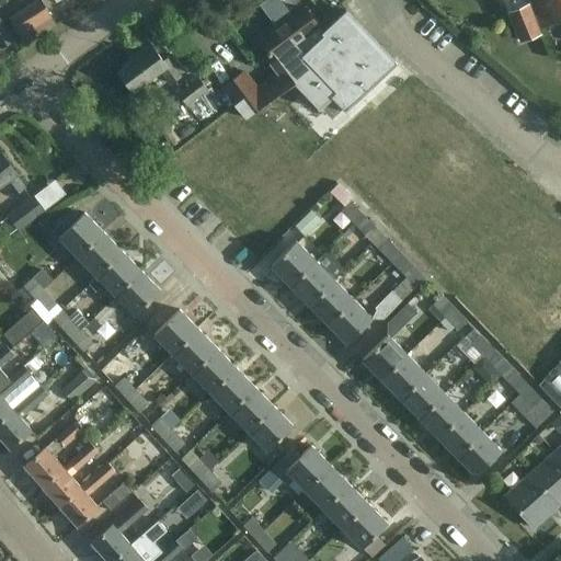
[(37,0),(9,18),(20,36),(26,46),(56,25),(50,16),(39,0),(37,0)]
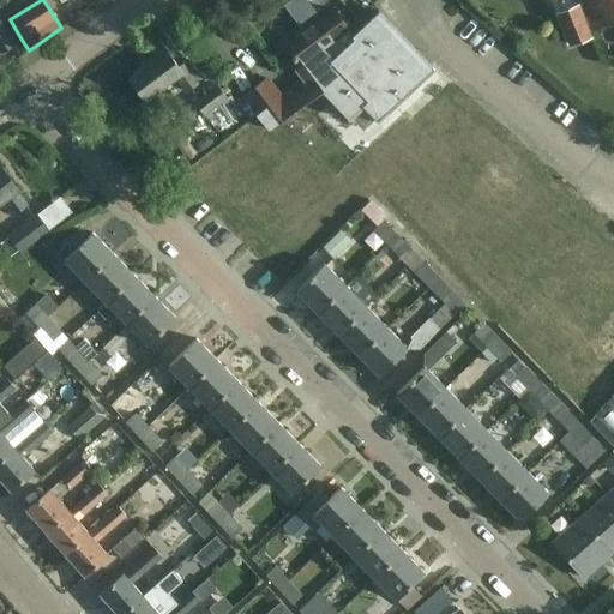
[(613,23),(613,0),(579,0),(593,31),(613,23)]
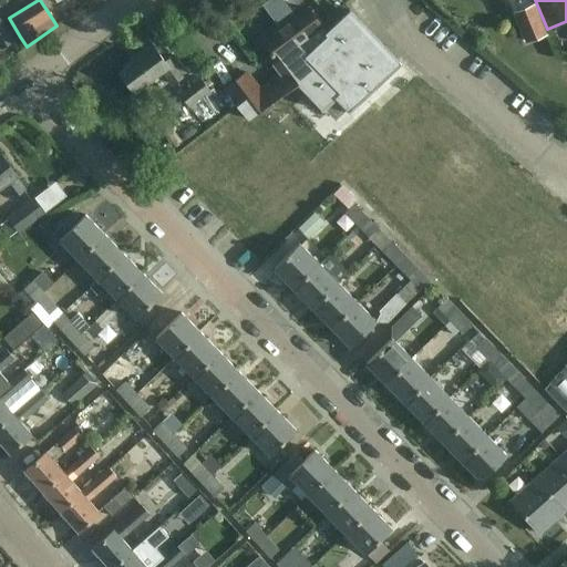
[(514,12),(526,43),(546,35),(533,4),(514,12)]
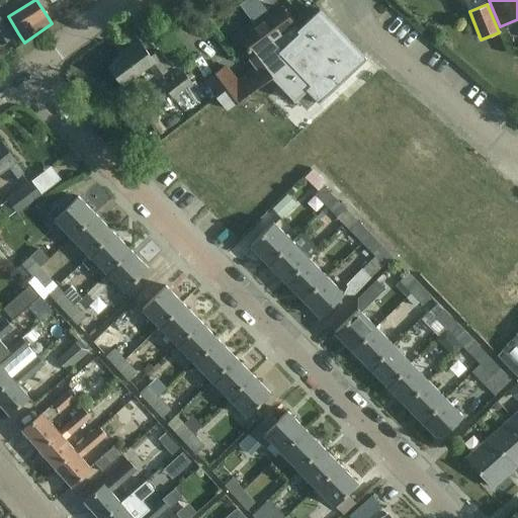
[(227,65),(205,81),(217,96),(227,109),(261,84),(272,76),(295,100),(295,99),(307,89),(318,102),(363,61),(365,59),(364,57),(360,62),(316,14),(320,10),(319,9),(318,11),(305,23),(297,29),(281,8),(272,15),(263,21),(259,17),(252,23),(251,22),(240,30),(241,31),(238,33),(248,48),(246,50),(247,51),(245,53),(255,66),(248,71),(238,79),(227,65)]
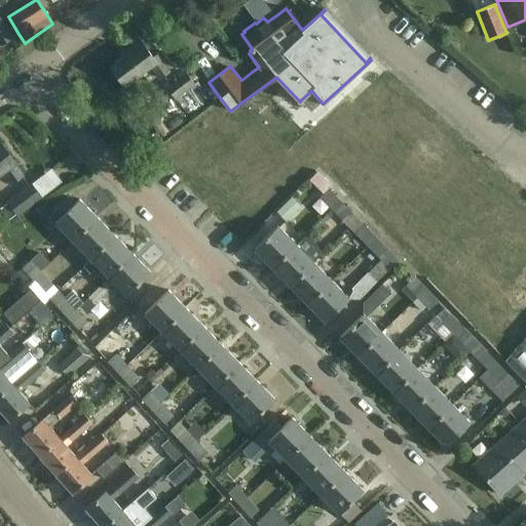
[(240,11),(221,29),(231,40),(251,23),(240,11)]
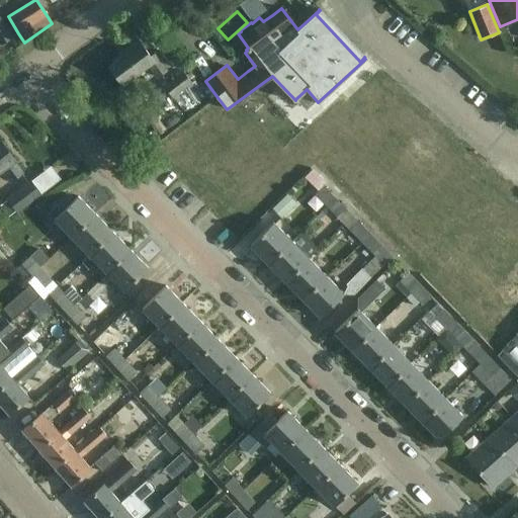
[(0,44),(1,44),(1,45),(12,38),(0,18),(0,44)]
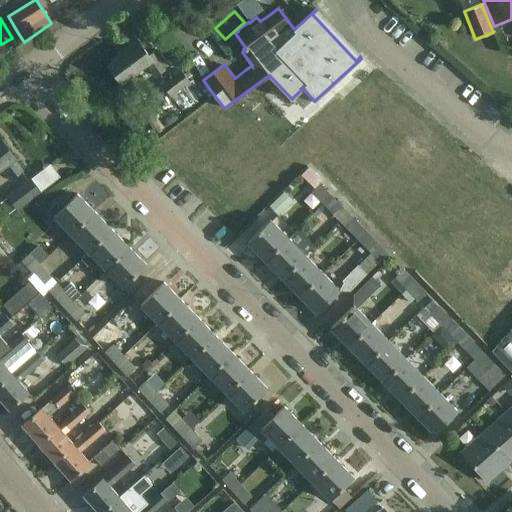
[(121,84),(147,65),(156,76),(165,70),(152,53),(149,56),(136,39),(123,49),(126,52),(108,66),(121,84)]
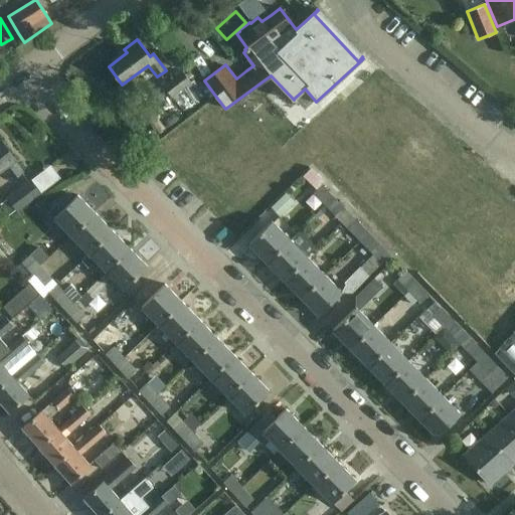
[(183,72),(164,87),(171,97),(190,81),(183,72)]
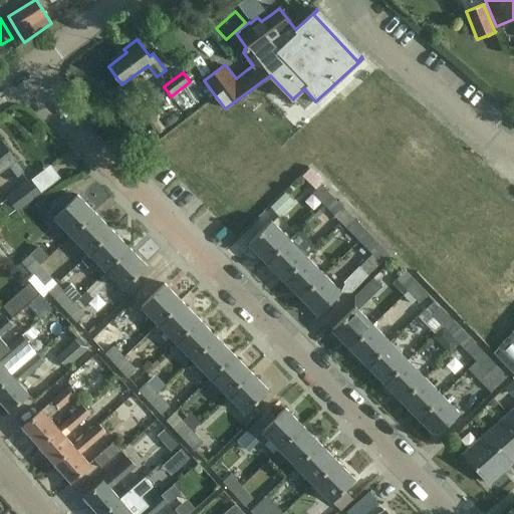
[(10,181),(11,180),(22,172),(13,160),(14,160),(0,141),(0,169),(2,169),(10,181)]
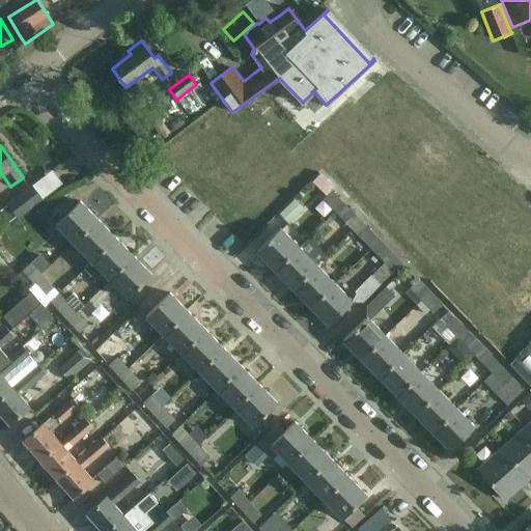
[(334,212),(343,202),(329,188),(332,185),(320,173),(312,182),(327,196),(323,200),(334,212)]
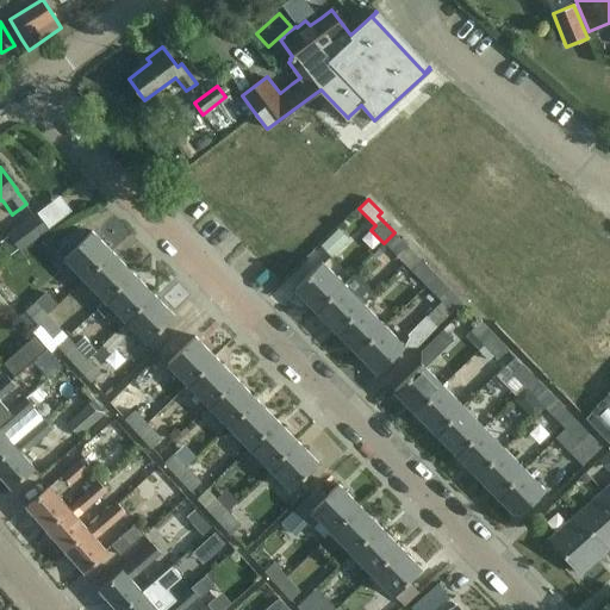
[(36,213),(8,235),(20,250),(48,229),(36,213)]
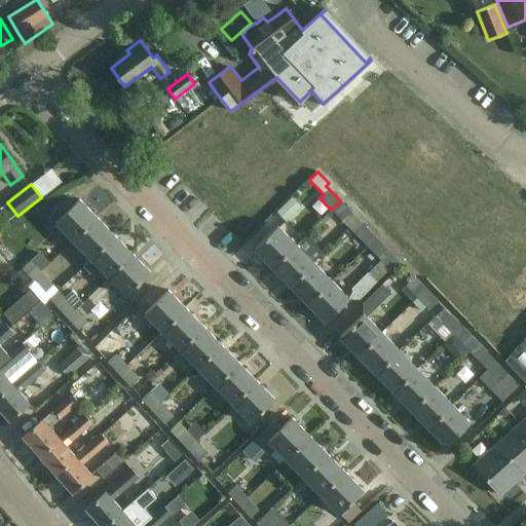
[(301,207),(292,197),(277,213),(286,221),(301,207)]
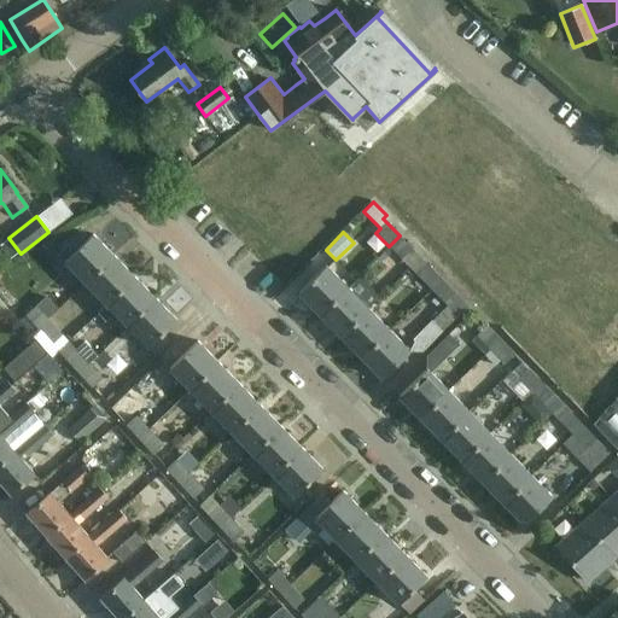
[(65,261),(65,262),(60,267),(68,274),(73,269),(86,283),(114,256),(93,234),(65,261)]
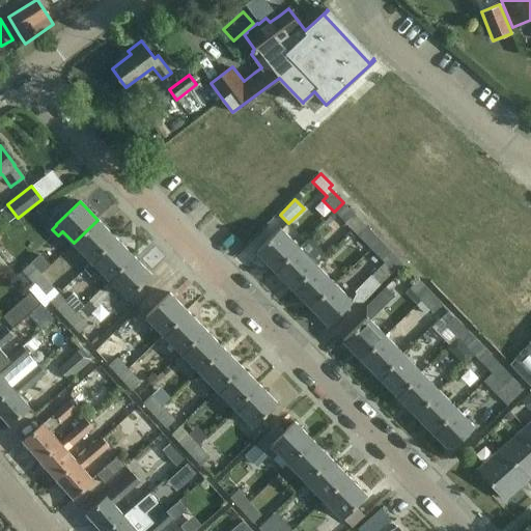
[(343,202),(334,212),(353,229),(361,221),(343,202)]
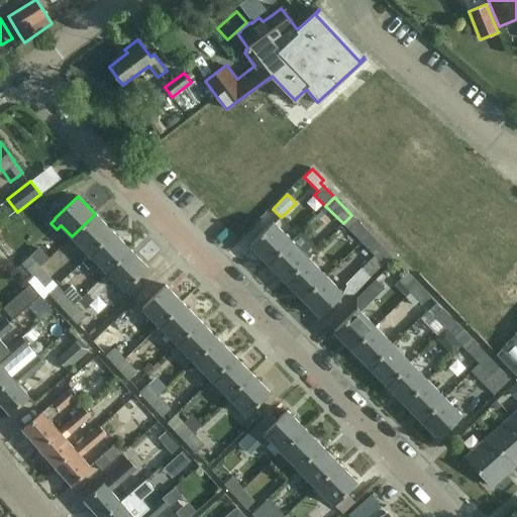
[(113,231),(95,214),(72,236),(89,254),(90,254),(113,231)]
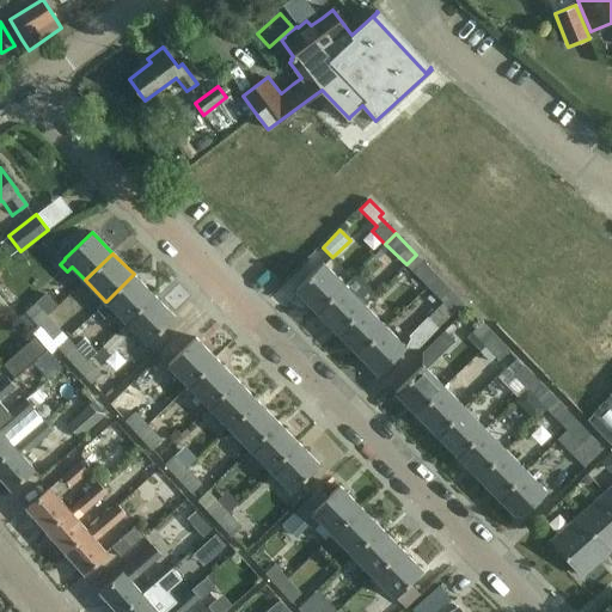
[(416,255),(407,264),(427,286),(436,276),(416,255)]
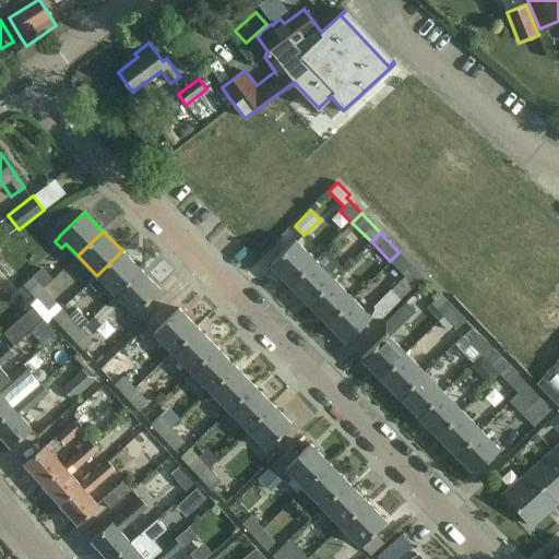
[(295,240),(285,249),(270,264),(289,284),(313,260),(295,240)]
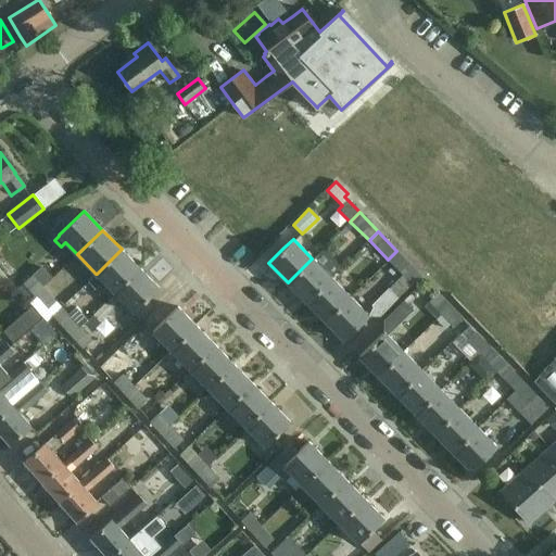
[(96,289),(103,281),(115,293),(140,268),(122,249),(97,274),(96,274),(88,281),(96,289)]
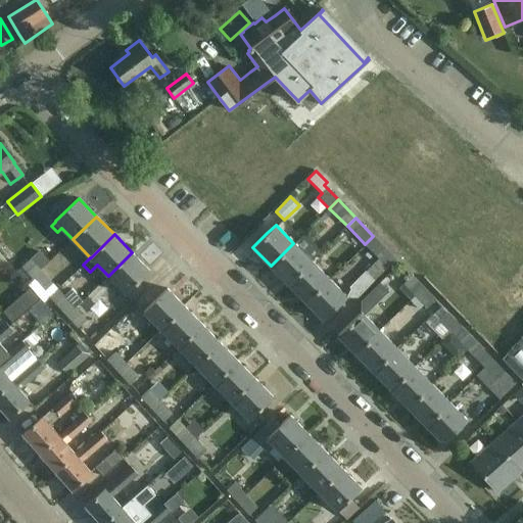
[(350,289),(346,297),(346,298),(358,297),(396,259),(373,236),(365,244),(379,258),(349,287),(350,289)]
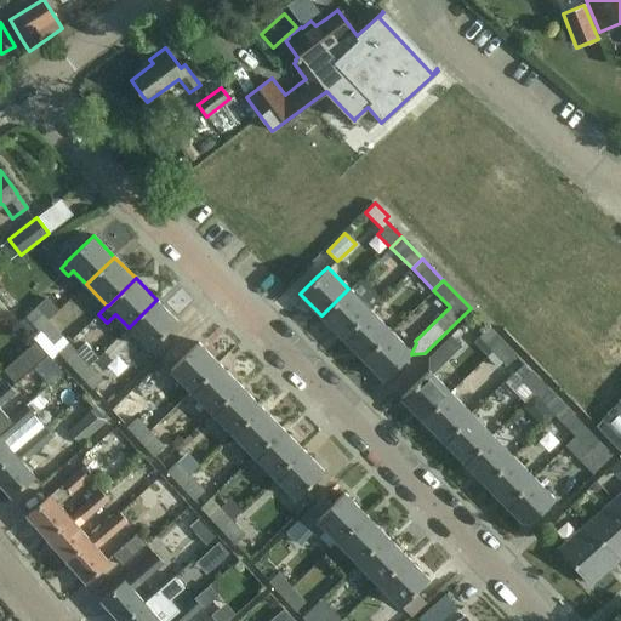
[(348,289),(322,315),(342,337),(370,311),(348,289)]
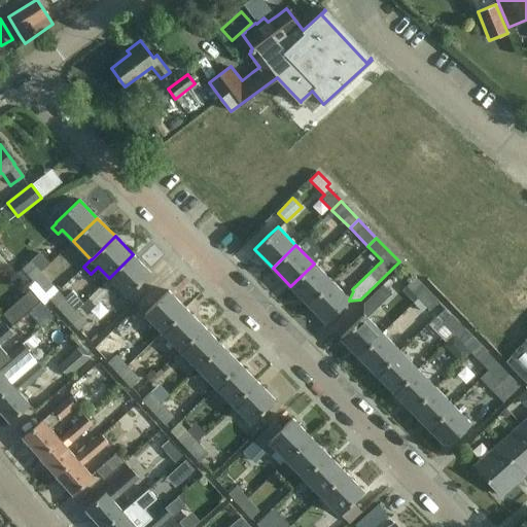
[(12,267),(19,260),(10,251),(4,257),(12,267)]
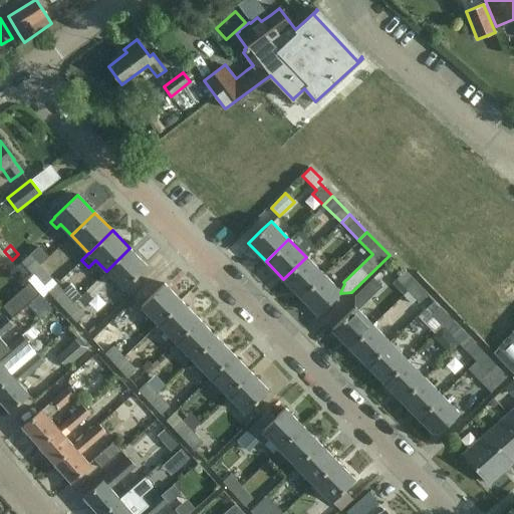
[(21,262),(32,274),(40,265),(49,257),(38,245),(21,262)]
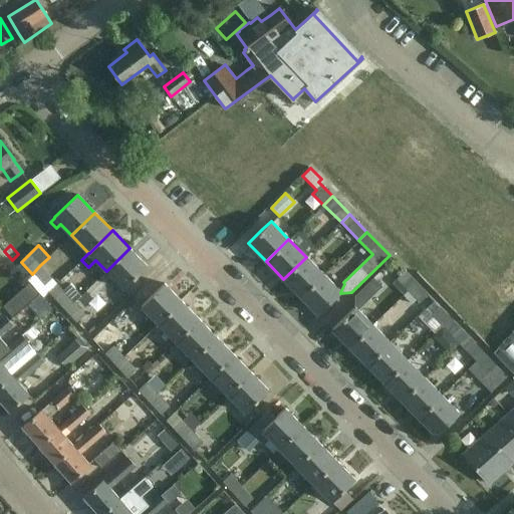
[(147,266),(130,248),(106,271),(123,289),(147,266)]
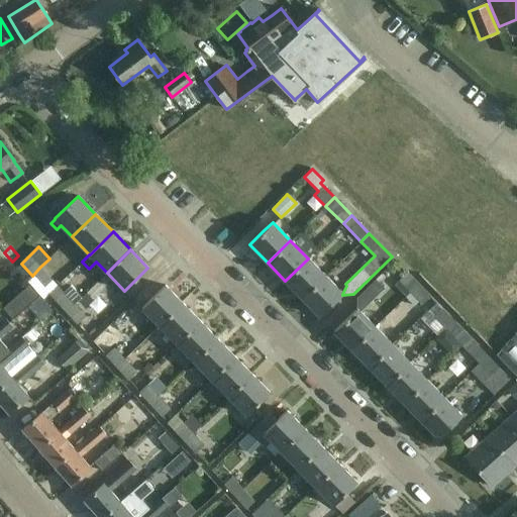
[(308,259),(285,281),(302,299),(325,276),(308,259)]
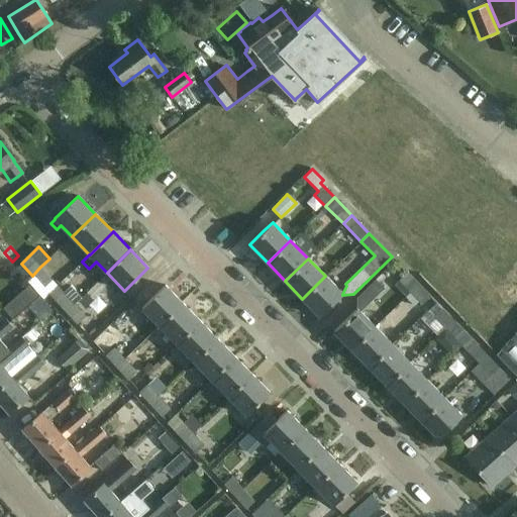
[(40,267),(32,276),(44,288),(53,280),(40,267)]
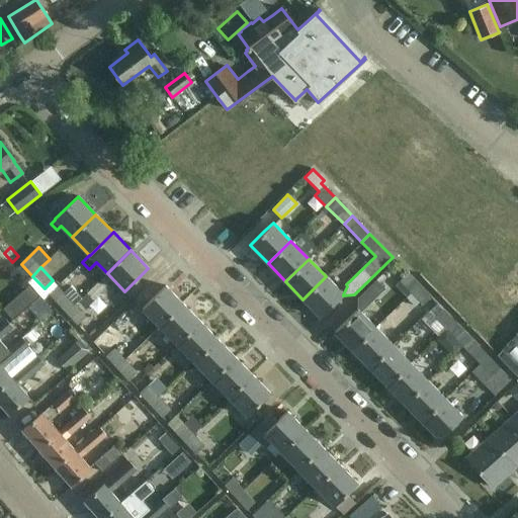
[(411,293),(419,284),(408,273),(400,281),(396,285),(407,296),(411,293)]
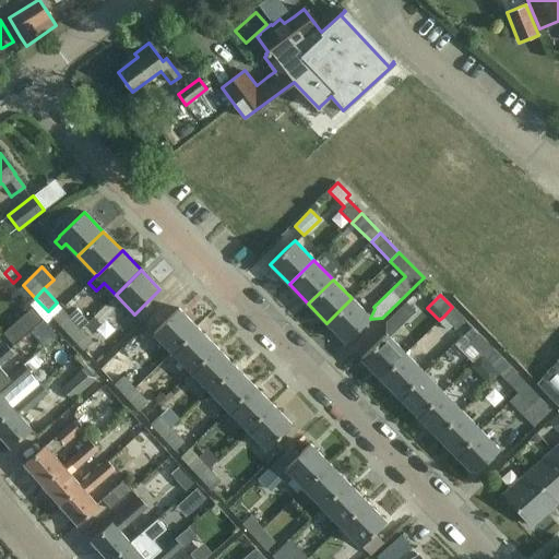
[(352,298),(326,323),(346,342),(370,318),(352,298)]
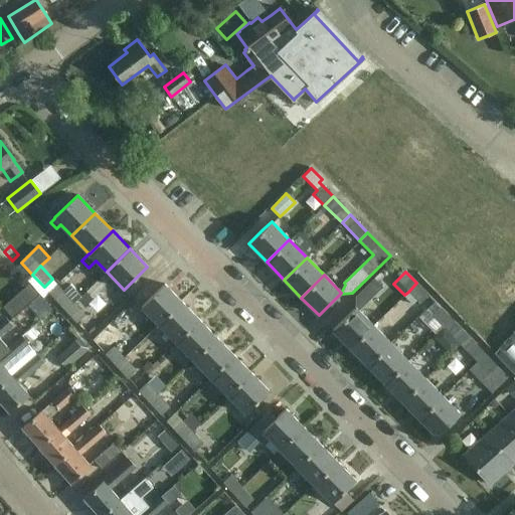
[(366,303),(381,288),(373,280),(358,295),(366,303)]
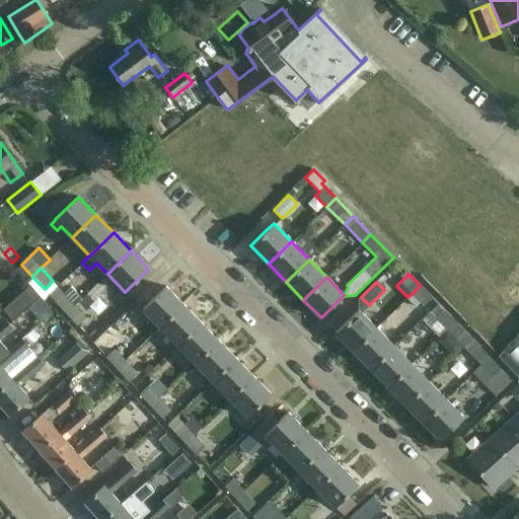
[(41,296),(30,285),(2,309),(12,320),(41,296)]
